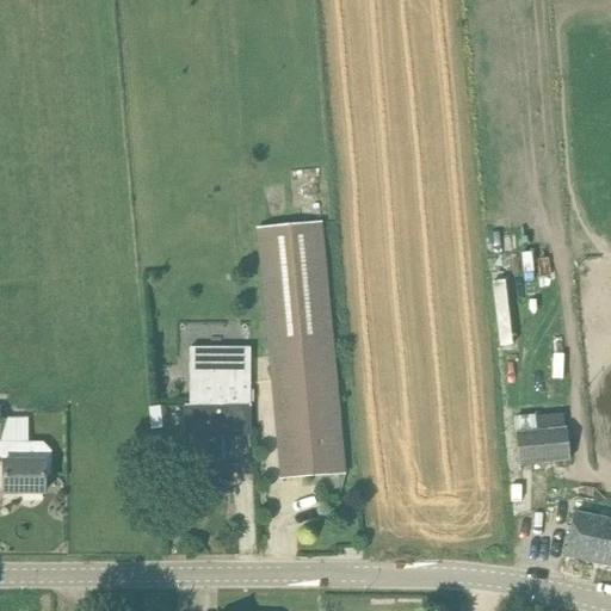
[(345,474),(321,224),(258,229),(282,479),(345,474)]
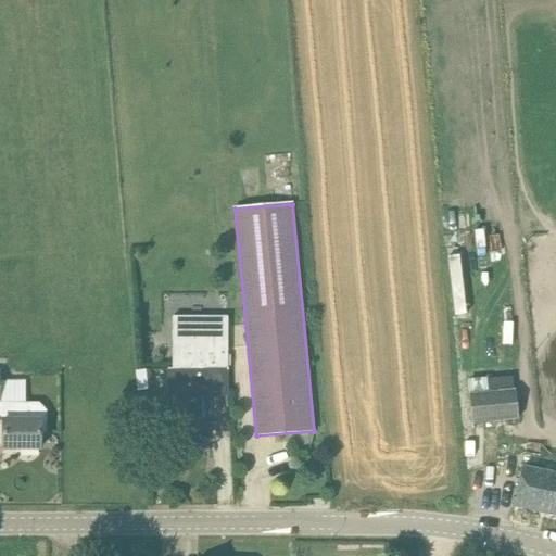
[(455,314),(470,312),(462,254),(446,257),(455,314)]
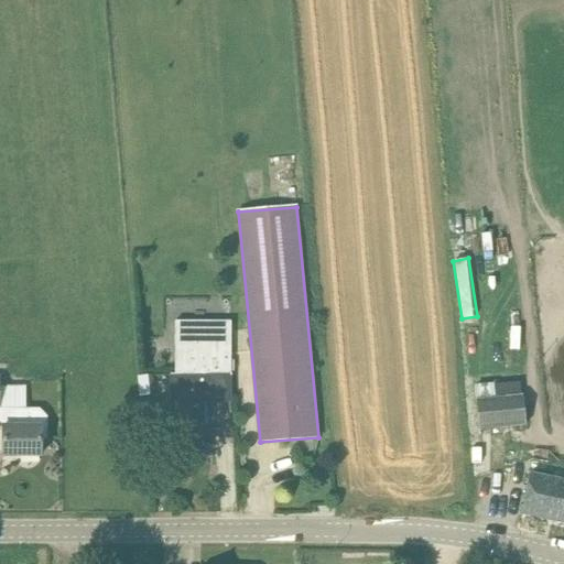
[(172,376),(231,377),(231,321),(175,321),(175,376),(172,376)]
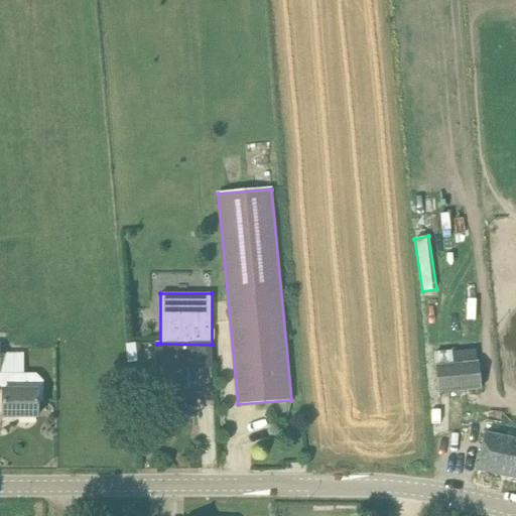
[(212,368),(212,345),(157,344),(157,367),(156,367),(156,417),(186,417),(186,368),(212,368)]
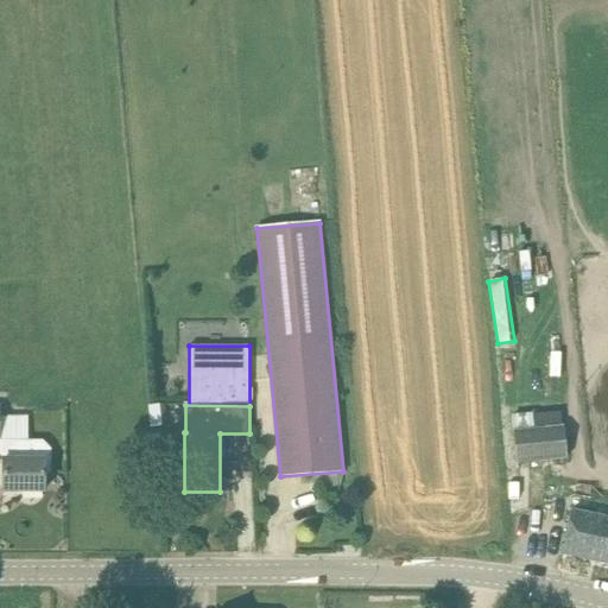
[(149,407),(151,428),(166,426),(165,406),(149,407)]
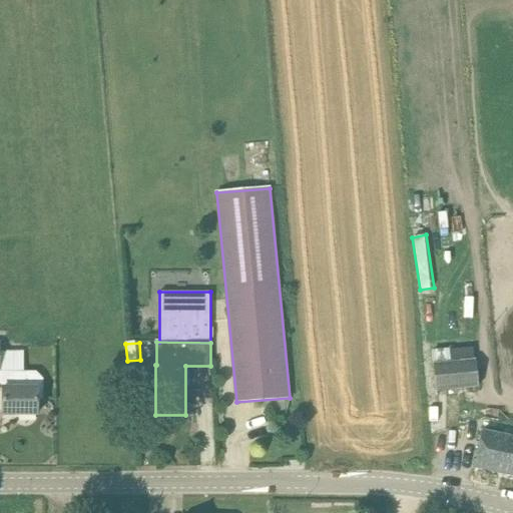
[(449,349),(431,351),(436,391),(478,387),(476,361),(450,364),(449,349)]
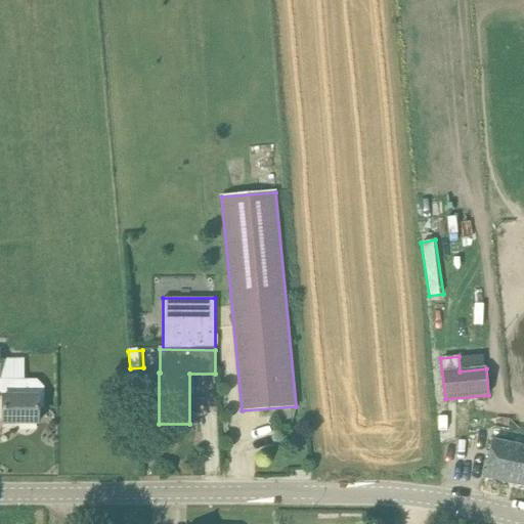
[(44,387),(37,380),(24,380),(25,359),(0,359),(0,380),(4,380),(4,397),(2,397),(3,424),(38,424),(38,408),(44,408),(44,387)]
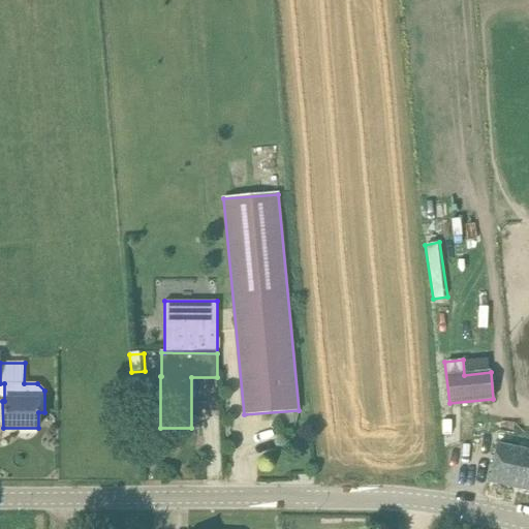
[(528,450),(497,444),(489,483),(528,491),(528,450)]
